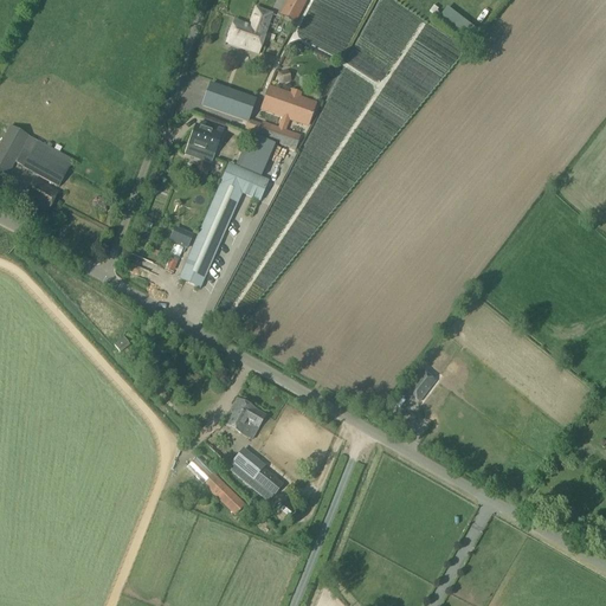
[(288,0),(284,8),(294,13),(289,21),(295,24),(307,0),(288,0)]
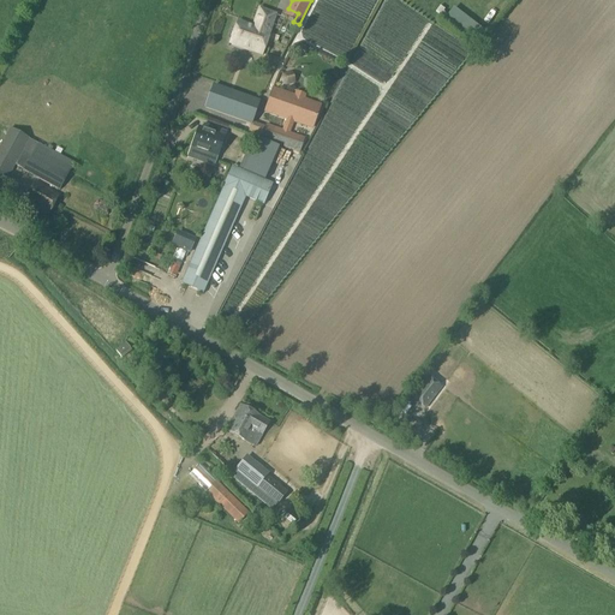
[(260,10),(254,28),(258,30),(251,51),(261,54),(269,34),(268,34),(274,16),(260,10)]
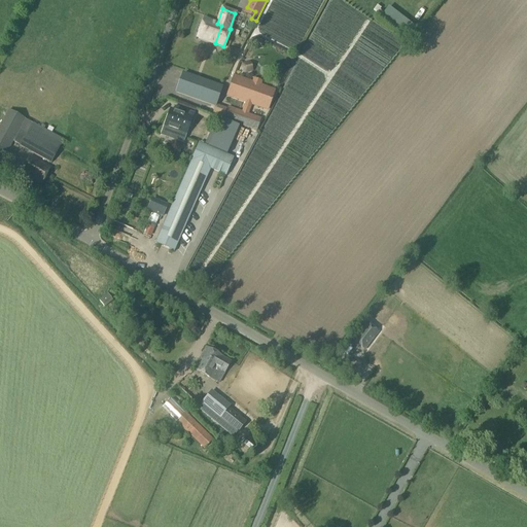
[(221,26),(217,24),(204,20),(198,37),(200,38),(201,40),(206,42),(208,41),(215,43),(221,26)]
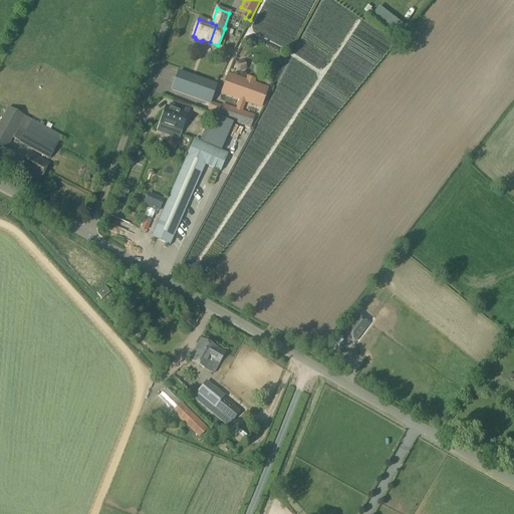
[(179,70),(172,88),(210,102),(217,83),(179,70)]
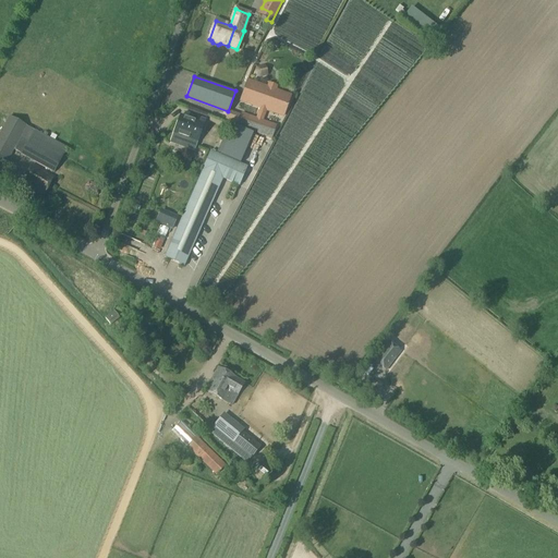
[(244,88),(239,87),(230,112),(240,117),(237,125),(273,138),(276,128),(280,130),(284,118),(283,117),(291,96),(247,80),(244,88)]
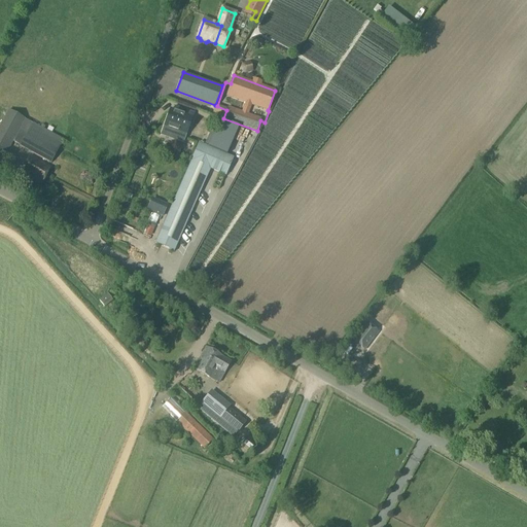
[(171,109),(161,136),(175,141),(179,133),(185,135),(186,134),(194,113),(186,110),(185,114),(171,109)]
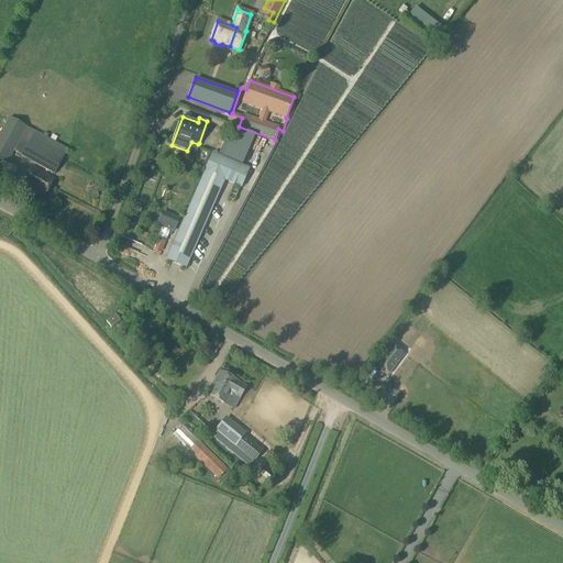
[(9,119),(0,134),(0,163),(6,166),(13,152),(22,156),(21,156),(54,174),(68,150),(26,128),(9,119)]
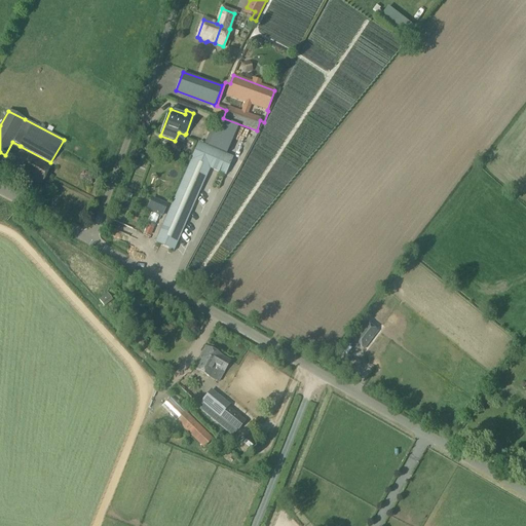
[(216,112),(213,117),(220,120),(223,115),(216,112)]
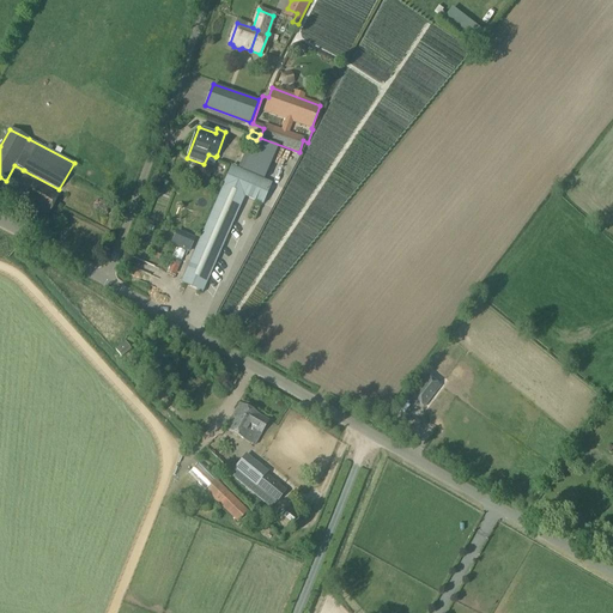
[(181,279),(180,284),(202,293),(241,205),(244,198),(262,205),(271,183),(231,167),(222,188),(219,195),(218,194),(181,279)]
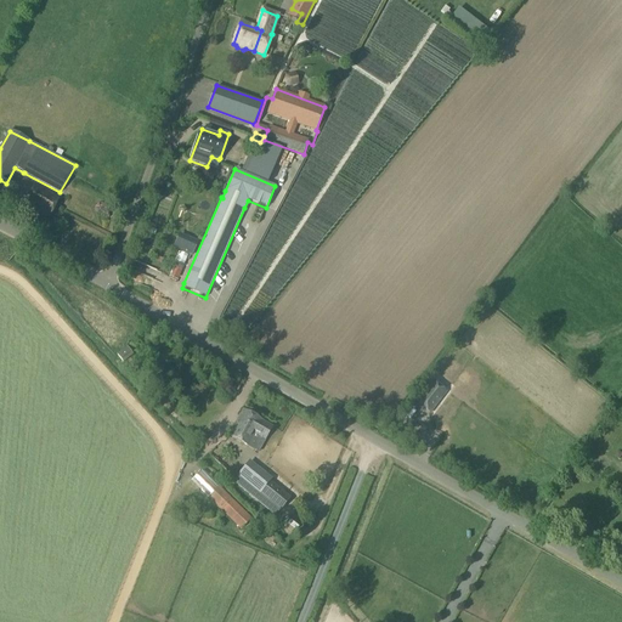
[(37,186),(26,205),(49,218),(60,199),(37,186)]
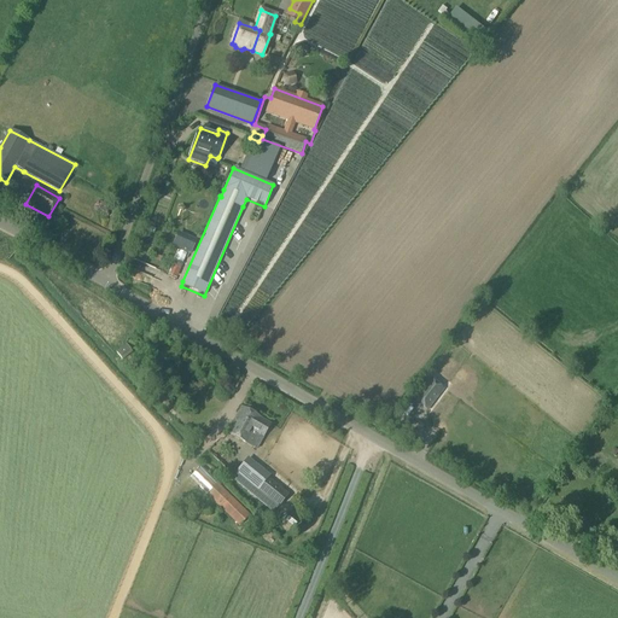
[(179,233),(173,246),(191,255),(197,242),(179,233)]
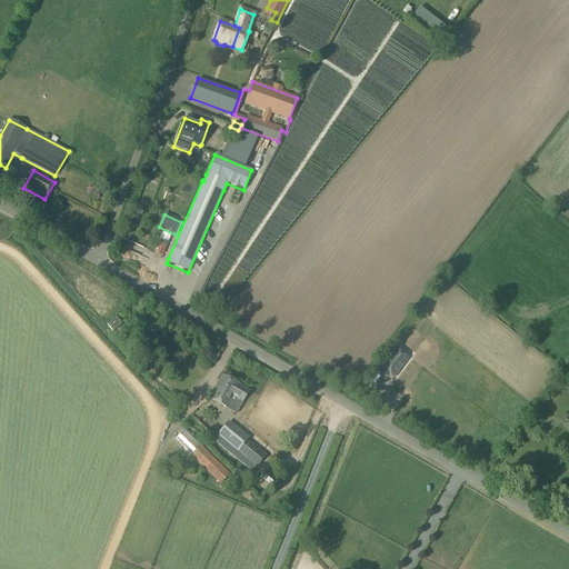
[(156,252),(161,255),(165,247),(159,245),(156,252)]
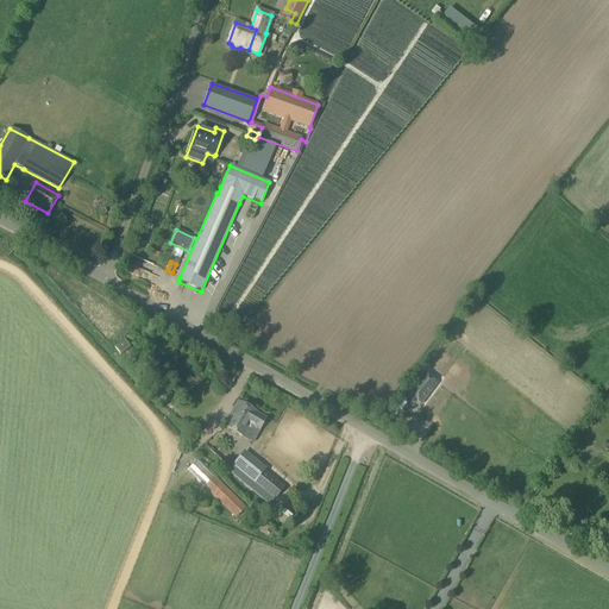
[(424,374),(408,395),(421,405),(438,384),(424,374)]
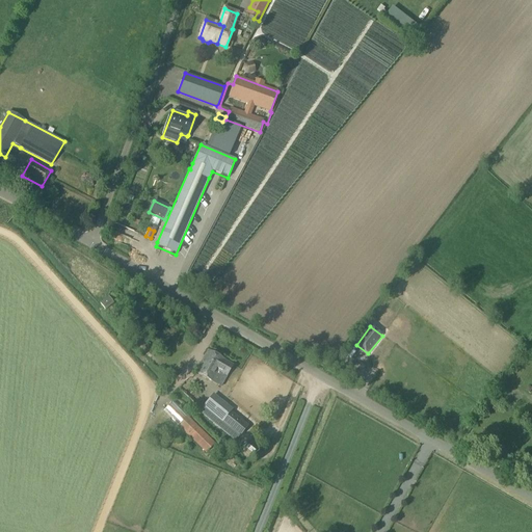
[(208,350),(195,372),(213,382),(218,372),(227,376),(234,366),(224,361),(224,360),(208,350)]
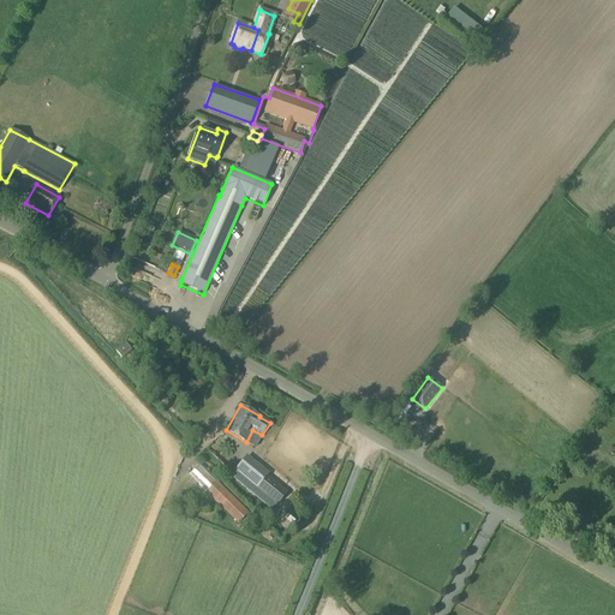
[(210,441),(208,446),(218,453),(220,449),(210,441)]
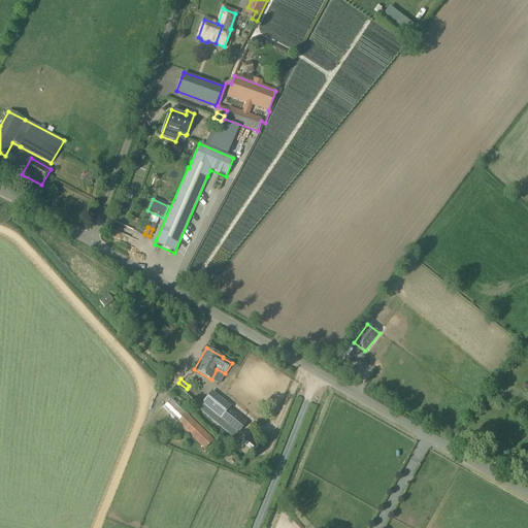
[(211,393),(199,407),(233,437),(246,422),(211,393)]
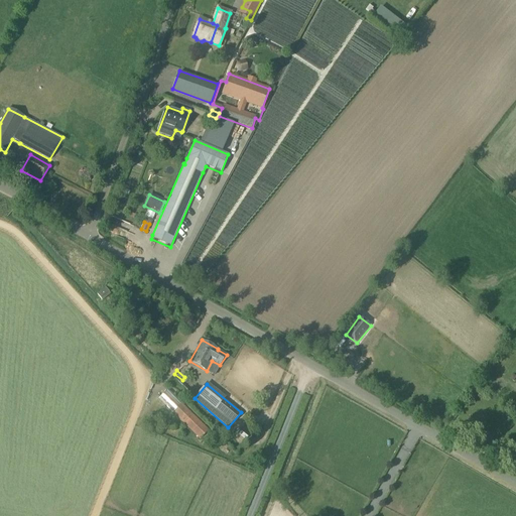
[(167,390),(159,398),(200,438),(208,429),(167,390)]
